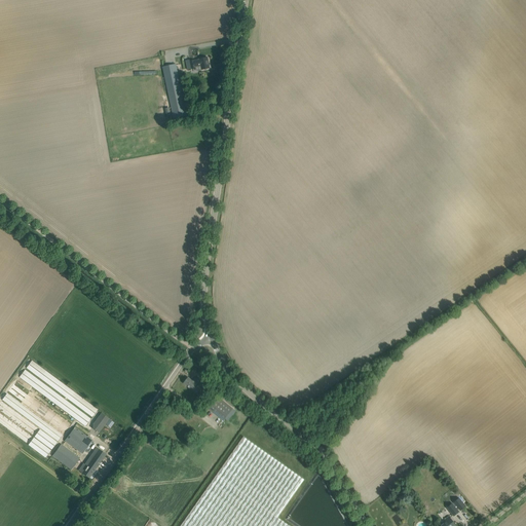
[(194,60),(190,61),(192,69),(193,69),(194,69),(196,68),(196,67),(199,67),(199,66),(201,66),(201,70),(210,68),(208,58),(199,59),(199,60),(198,60),(194,60)]
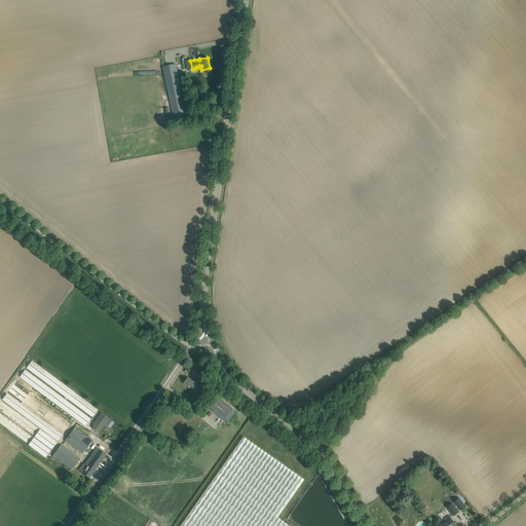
[(174,118),(182,117),(187,116),(176,64),(162,67),(174,118)]
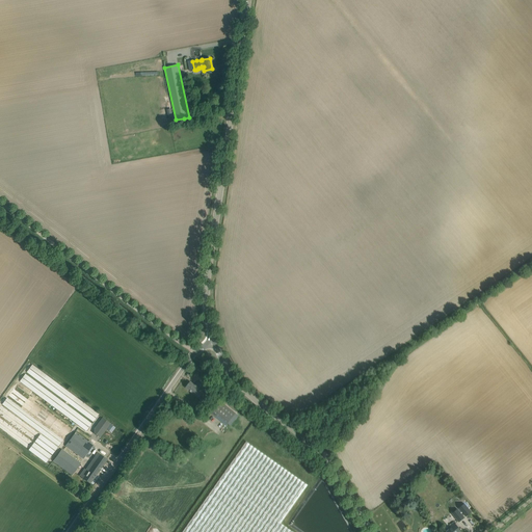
[(99,415),(32,365),(27,372),(94,422),(99,415)]
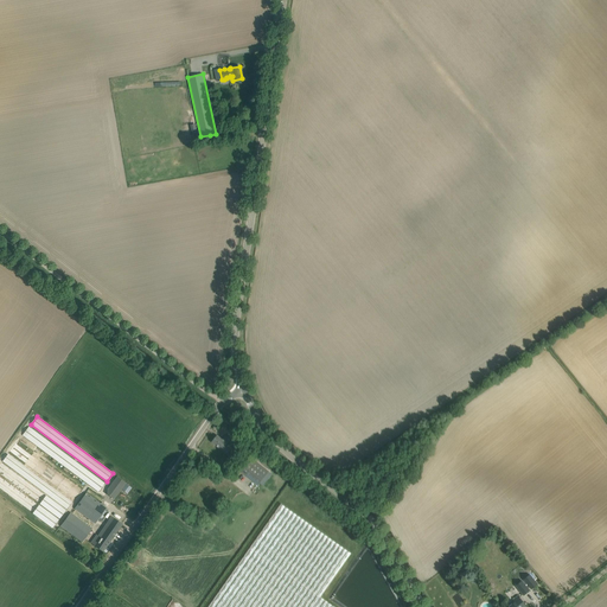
[(104,484),(29,427),(23,435),(98,491),(104,484)]
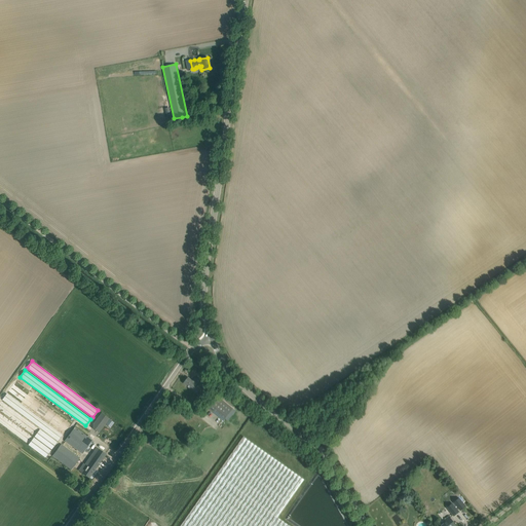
[(184,383),(197,393),(203,385),(195,379),(193,381),(188,377),(184,383)]
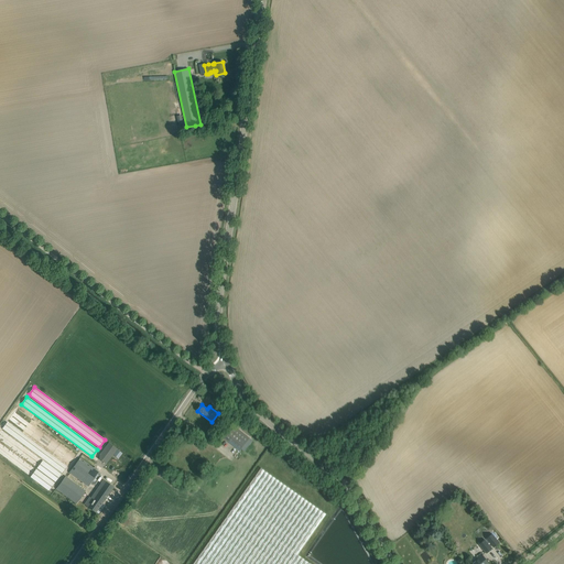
[(75,456),(14,412),(9,420),(68,464),(75,456)]
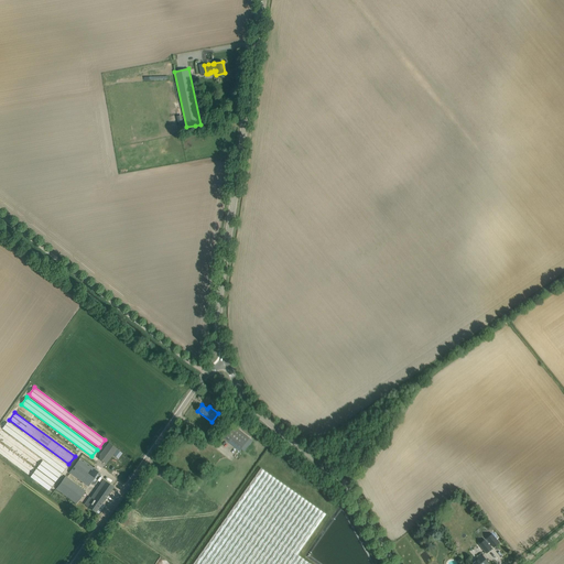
[(68,465),(8,421),(2,429),(62,473),(68,465)]
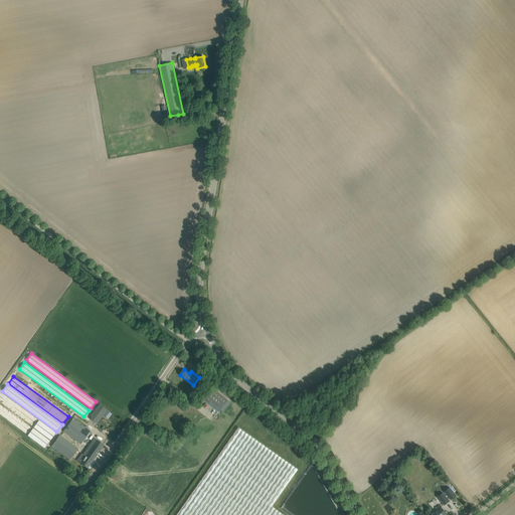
[(227,400),(214,389),(205,400),(219,411),(227,400)]
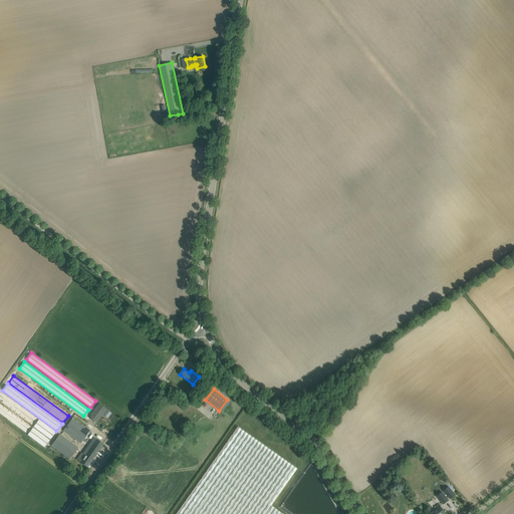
[(2,392),(0,394),(0,401),(50,439),(55,432),(2,392)]
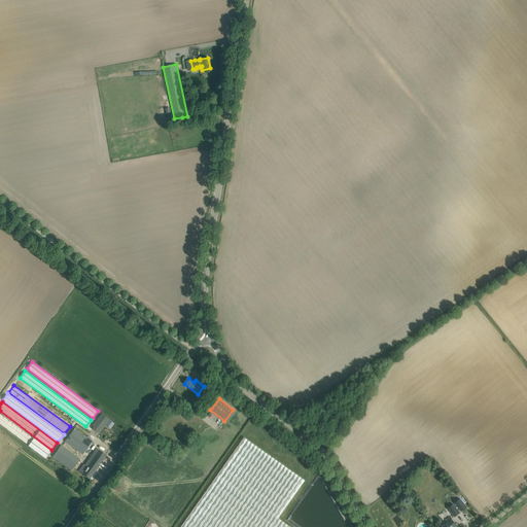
[(51,451),(0,413),(0,424),(45,459),(51,451)]
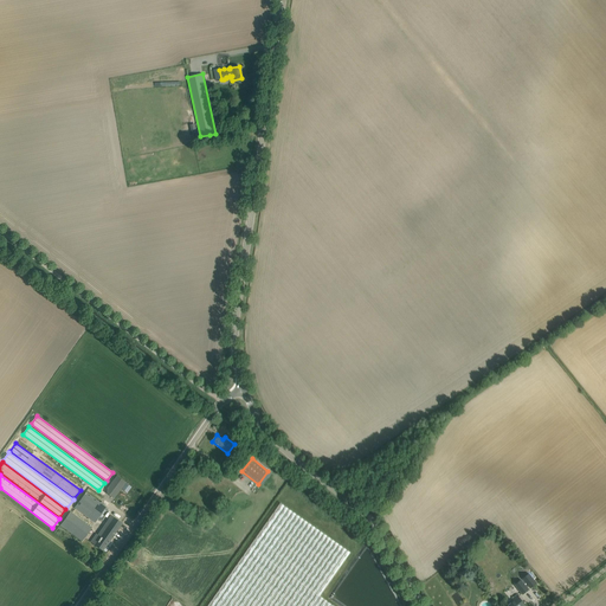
[(126,482),(117,476),(107,489),(107,494),(114,498),(126,482)]
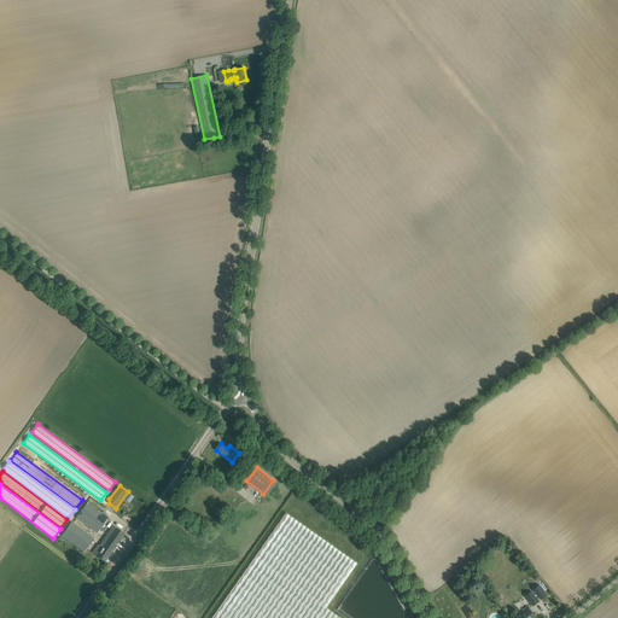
[(88,502),(76,518),(97,534),(109,517),(88,502)]
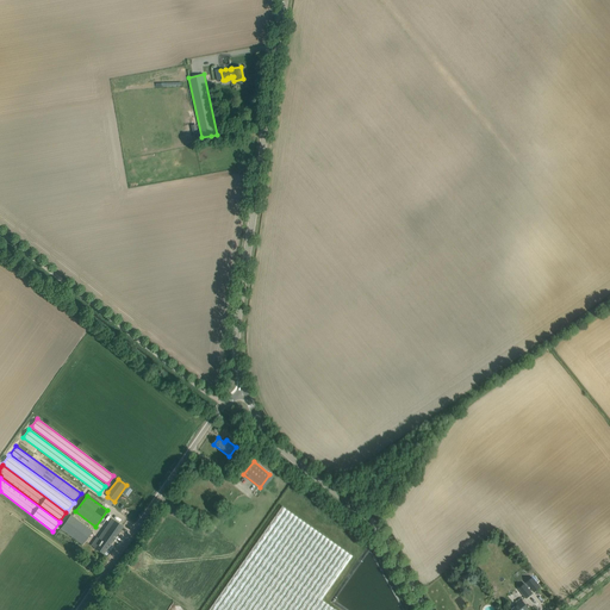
[(284,505),(209,609),(336,609),(325,602),(322,599),(354,555),(284,505)]
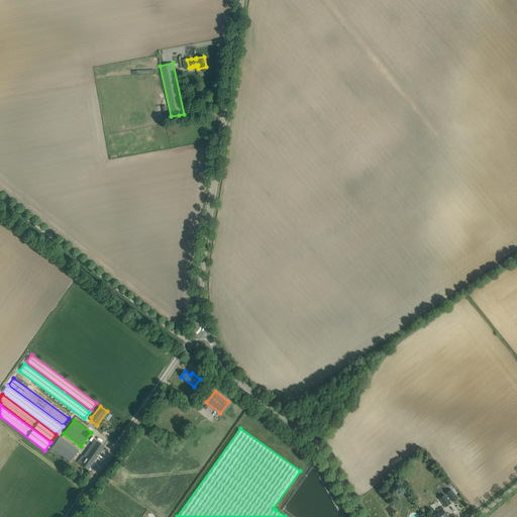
[(50,447),(71,461),(79,450),(60,435),(50,447)]
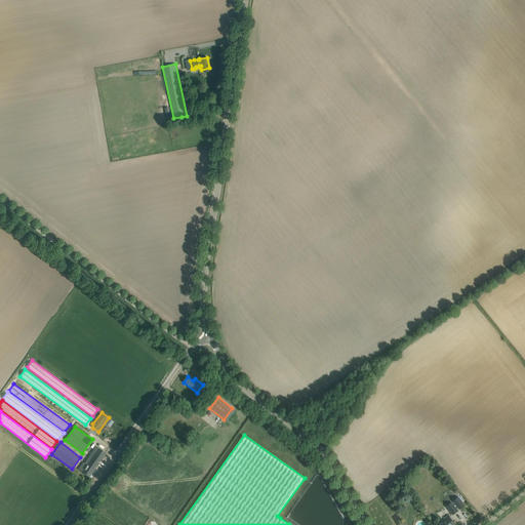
[(106,453),(102,450),(96,447),(88,458),(89,459),(86,463),(87,465),(82,472),(89,477),(106,453)]
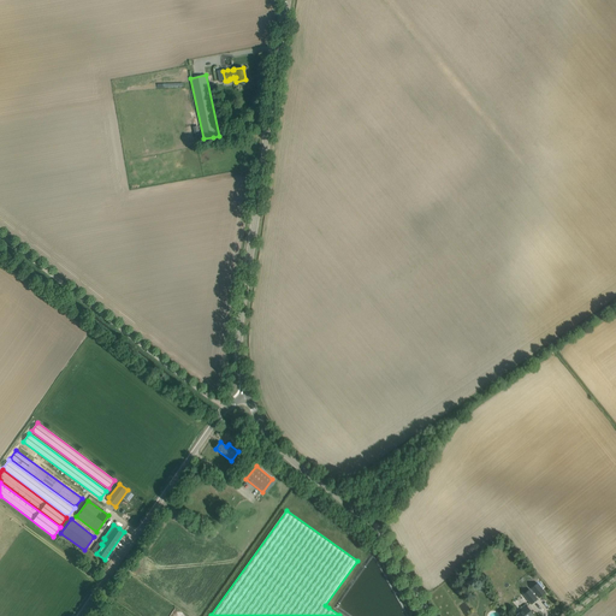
[(538,584),(532,588),(539,598),(545,592),(538,584)]
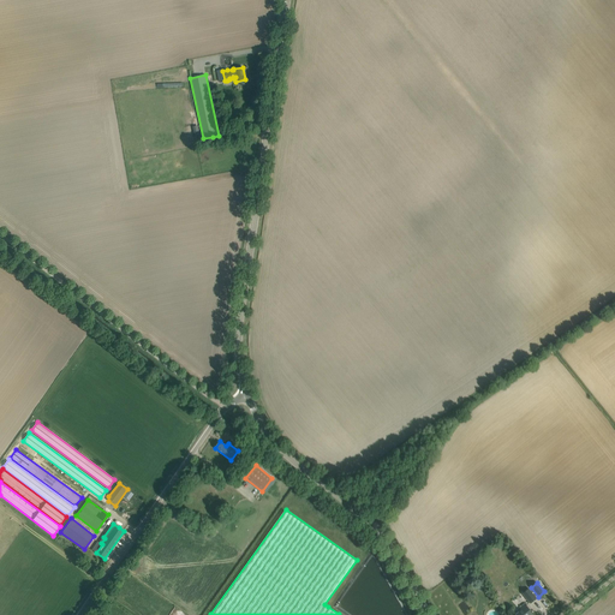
[(523,595),(531,604),(538,598),(530,589),(523,595)]
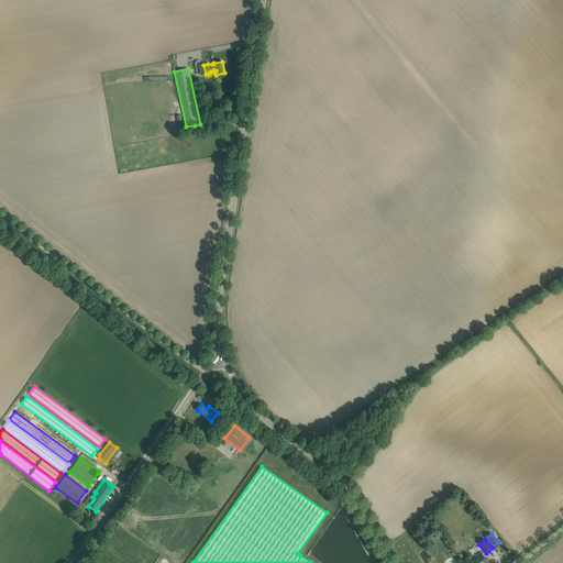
[(472,562),(473,562),(485,562),(487,562),(479,552),(476,555),(477,558),(472,562)]
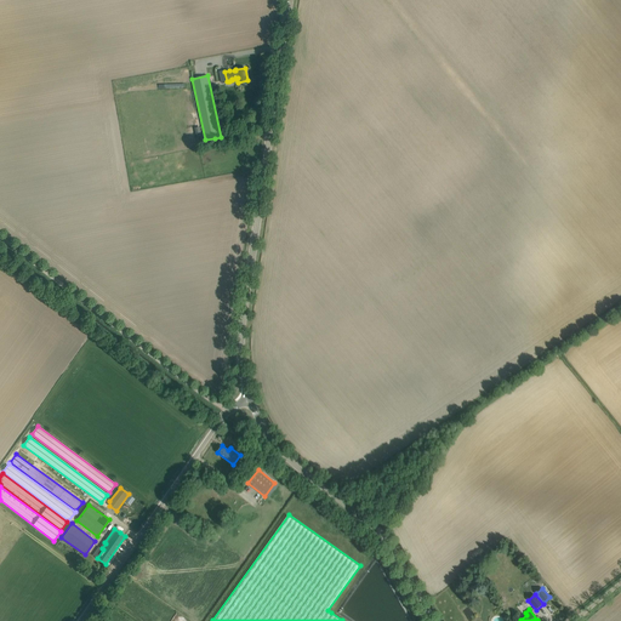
All buildings are outlined.
